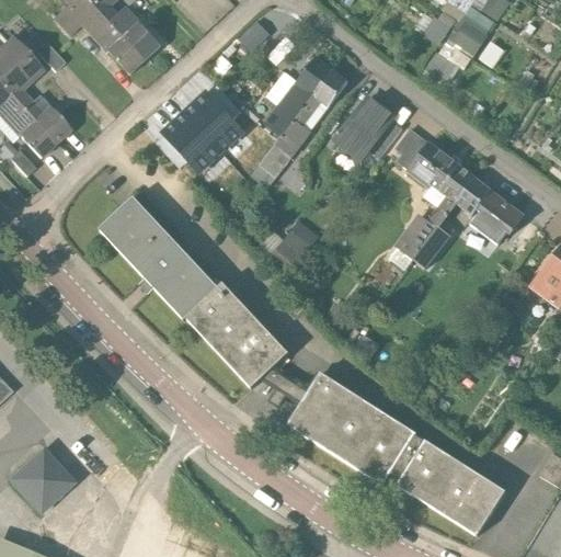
[(130,74),(146,60),(91,0),(64,0),(69,6),(54,19),(69,36),(83,22),(130,74)]
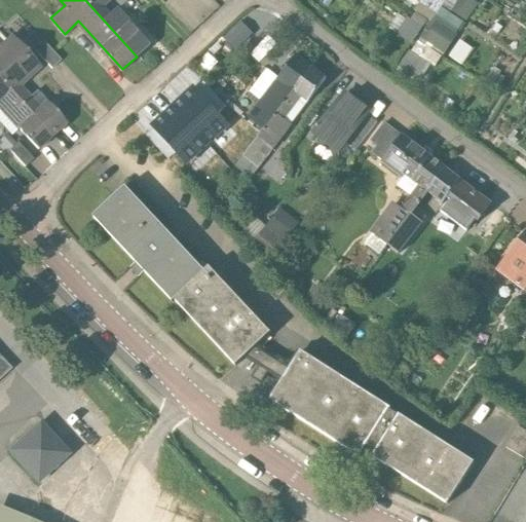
[(85,0),(137,57),(152,42),(118,6),(111,13),(104,6),(111,0),(85,0)]
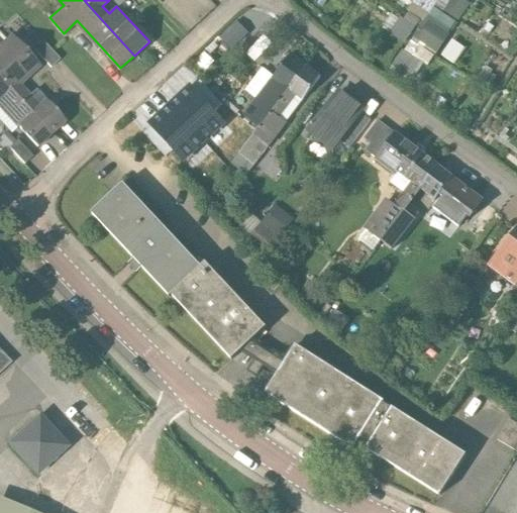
[(406,36),(412,15),(425,19),(430,0),(408,0),(404,12),(395,10),(389,31),(406,36)]
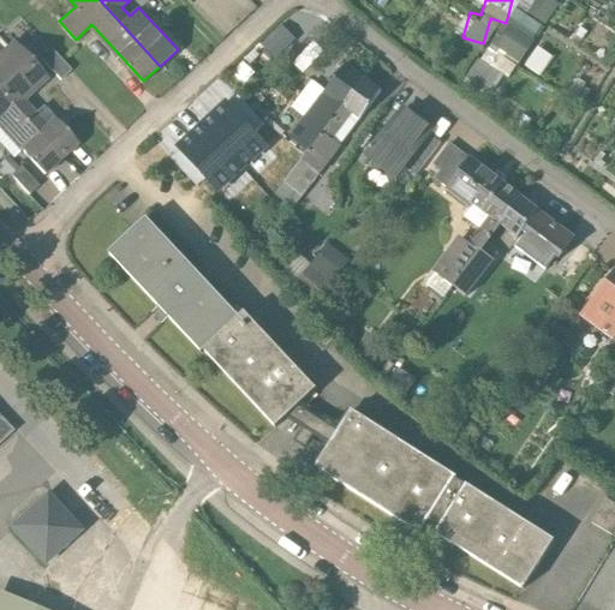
[(517,4),(466,73),(493,93),(543,23),(517,4)]
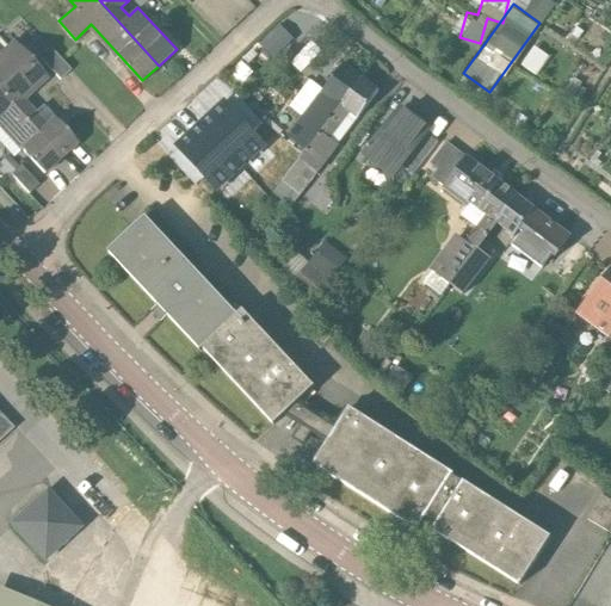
[(0,53),(0,90),(60,156),(75,142),(42,105),(35,111),(23,98),(47,76),(13,41),(0,53)]
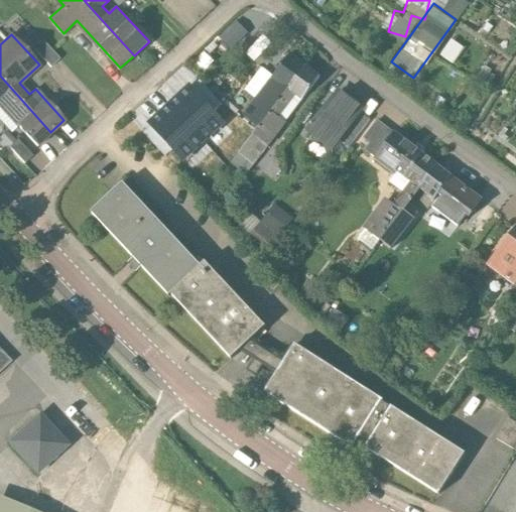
[(50,65),(59,55),(43,38),(34,46),(50,65)]
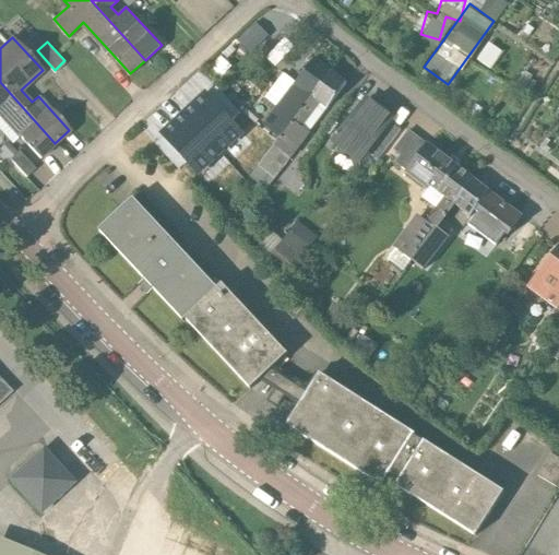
[(278,104),(264,121),(281,133),(324,78),(308,66),(296,81),(278,104)]
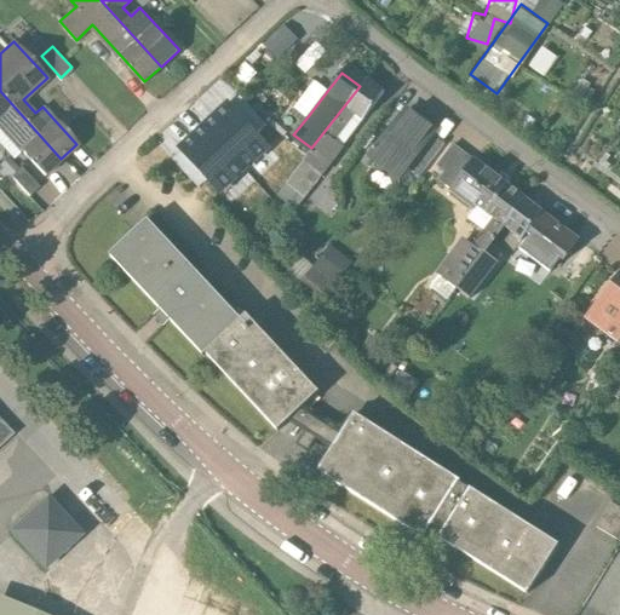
[(297,105),(309,115),(328,90),(316,80),(297,105)]
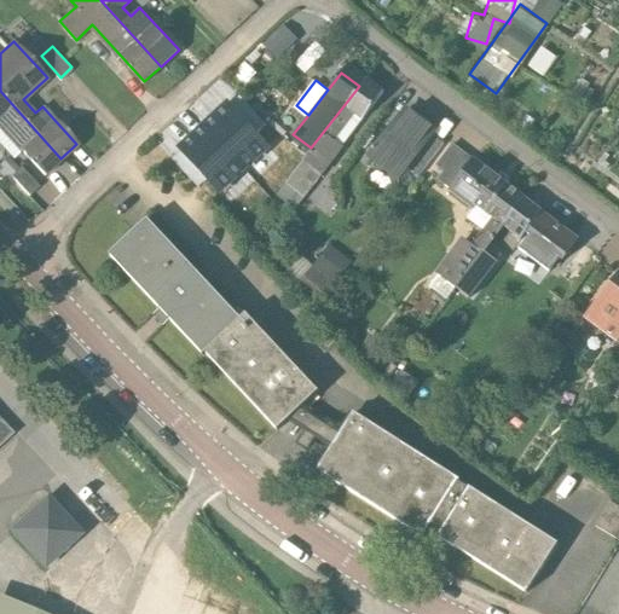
[(311,148),(305,155),(323,169),(343,143),(335,137),(356,109),(363,115),(376,98),(359,86),(311,148)]
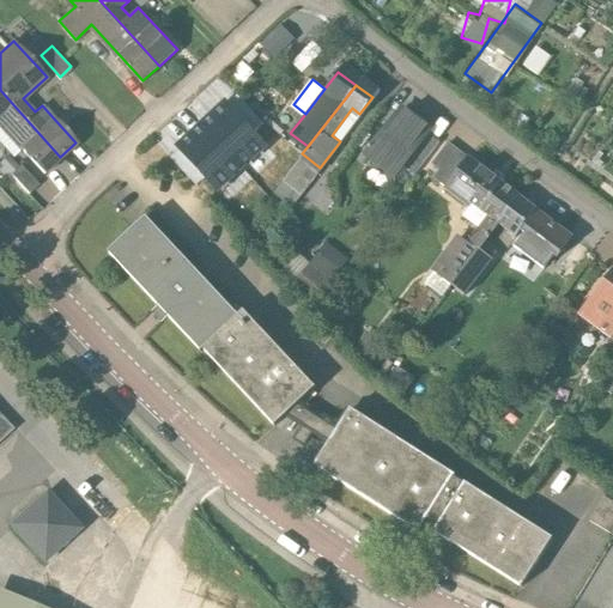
[(44,170),(60,157),(0,90),(0,128),(19,150),(23,146),(44,170)]
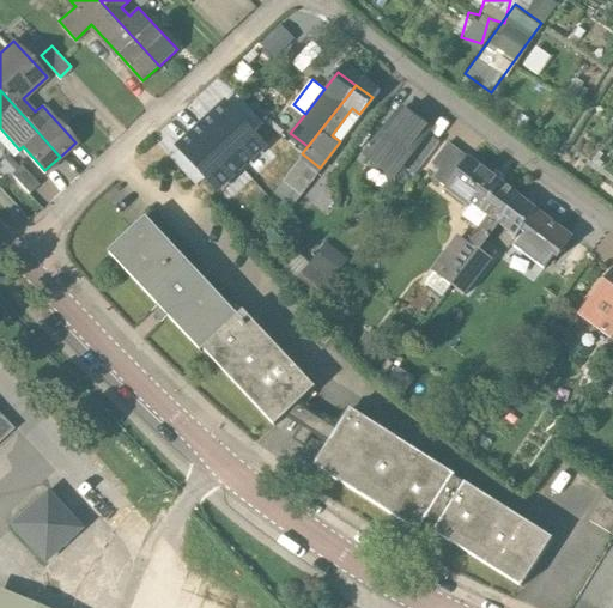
[(290,107),(286,91),(275,95),(279,109),(290,107)]
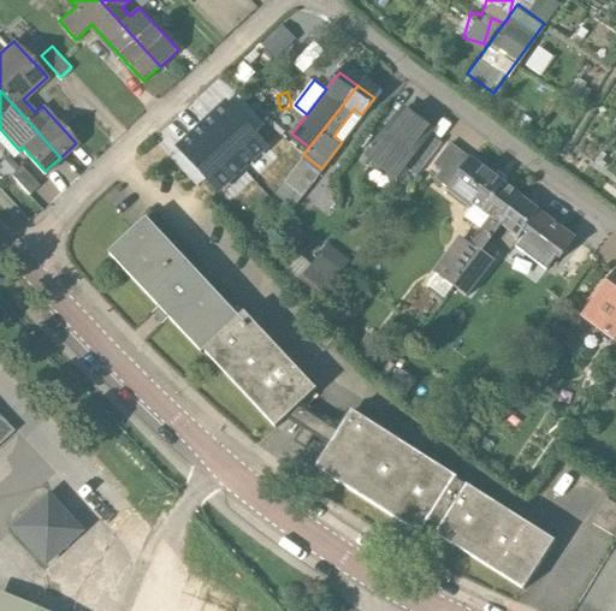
[(226,101),(202,123),(242,165),(265,142),(226,101)]
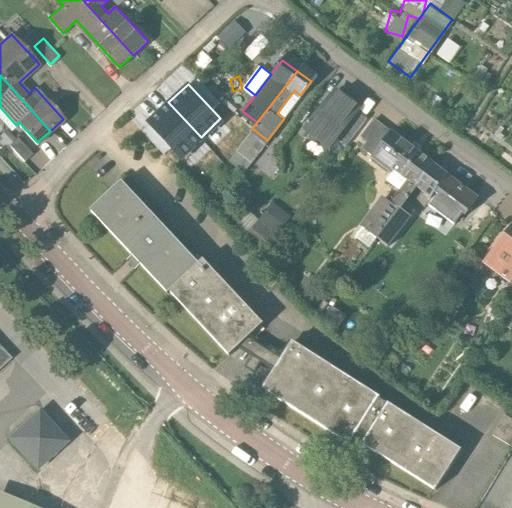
[(336,85),(306,127),(331,146),(337,138),(357,111),(362,104),(336,85)]
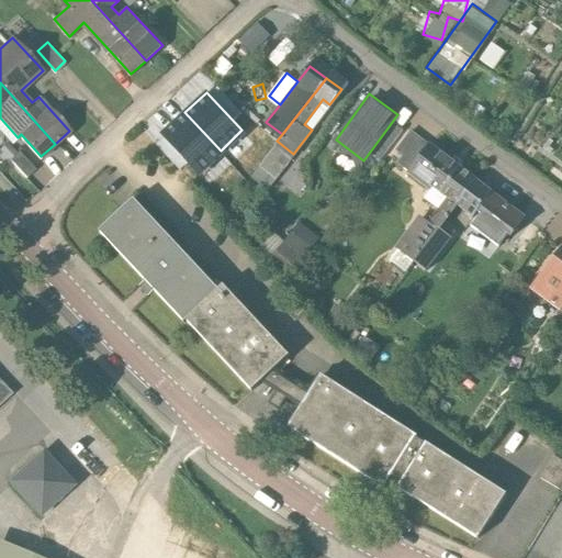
[(221,151),(184,112),(165,131),(200,169),(221,151)]
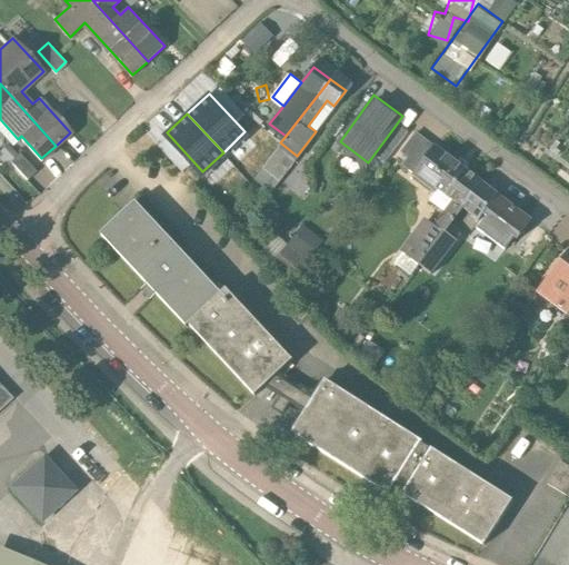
[(407,130),(397,124),(375,154),(385,160),(407,130)]
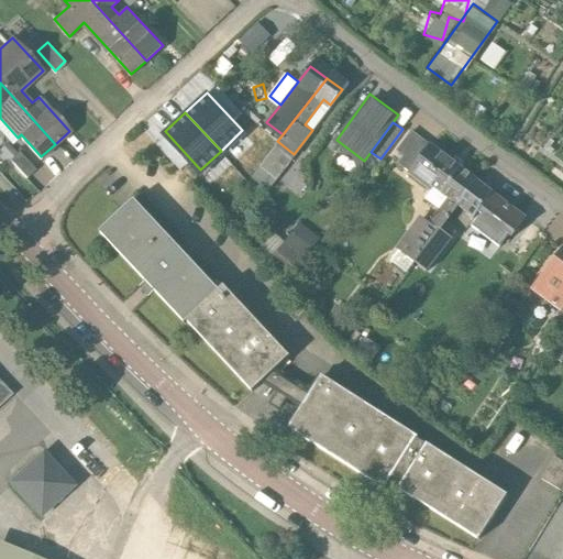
[(398,163),(410,172),(432,144),(412,129),(397,150),(405,155),(398,163)]
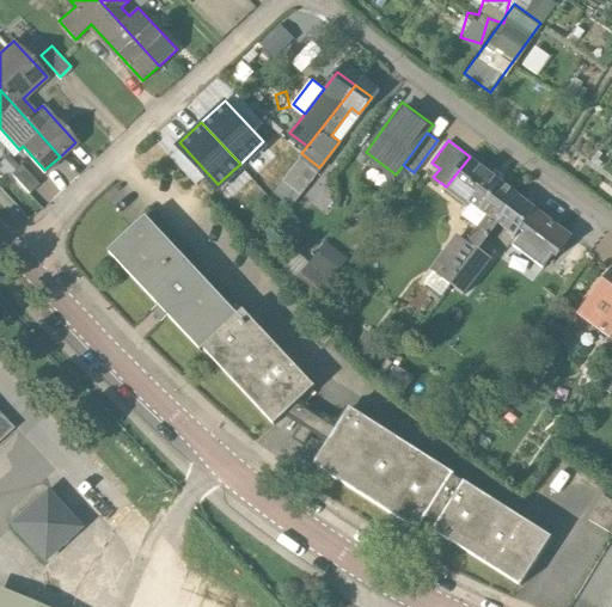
[(293,202),(319,167),(301,153),(275,188),(293,202)]
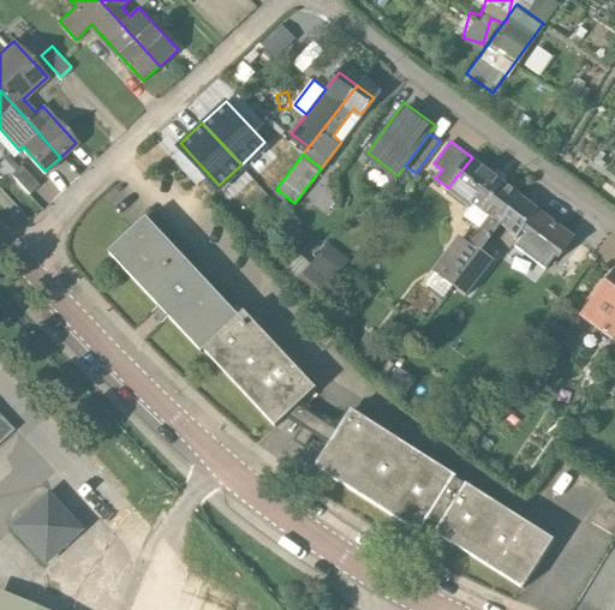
[(505,181),(472,157),(448,187),(471,204),(473,201),(484,208),(505,181)]
